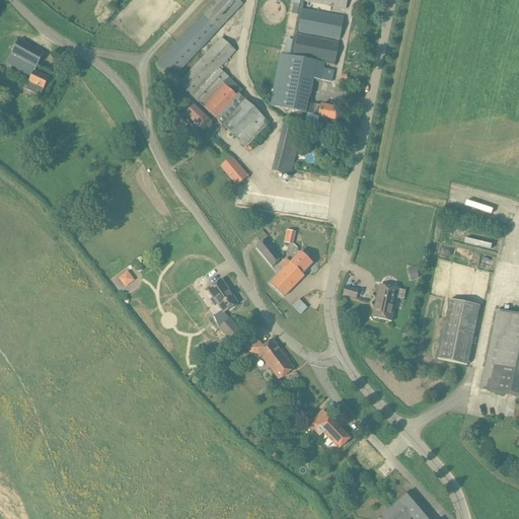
[(242,3),(237,0),(216,0),(157,63),(200,103),(196,108),(194,105),(186,115),(184,117),(191,123),(192,121),(204,132),(212,123),(210,122),(214,118),(246,147),(269,124),(239,95),(243,91),(219,68),(235,51),(222,39),(187,76),(179,69),(242,3)]
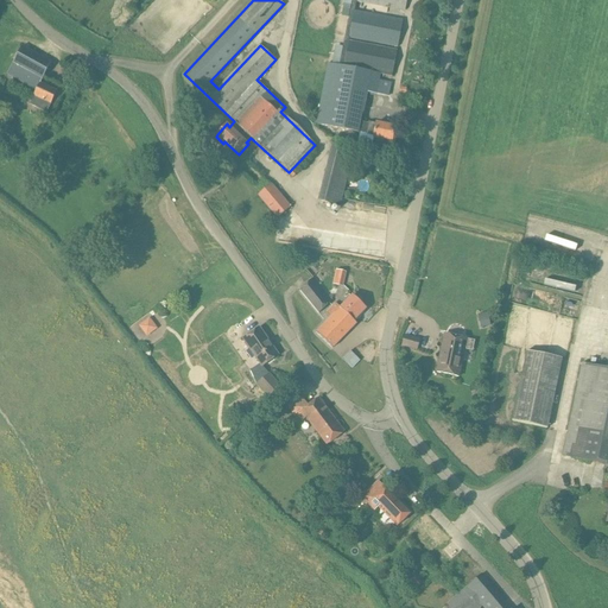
[(405,10),(406,0),(352,0),(340,65),(328,63),(316,124),(367,133),(367,134),(374,137),(374,138),(392,141),(396,126),(377,122),(377,124),(369,122),(360,121),(363,101),(366,102),(368,92),(377,94),(378,93),(388,95),(391,82),(368,77),(369,71),(392,76),(397,50),(348,40),(349,36),(398,45),(403,19),(355,10),(356,0),(405,10)]
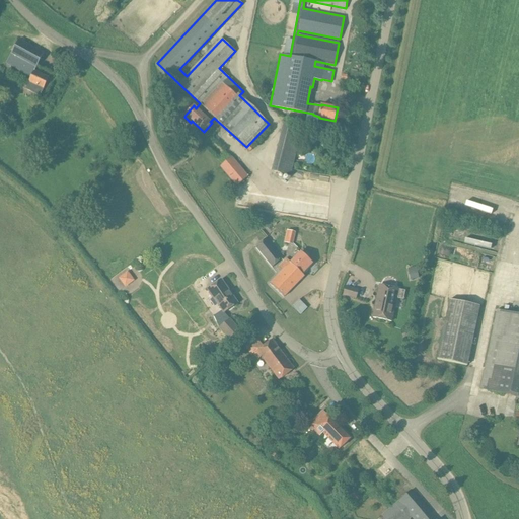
[(45,54),(18,40),(6,64),(31,77),(25,89),(40,96),(49,79),(34,72),(45,54)]
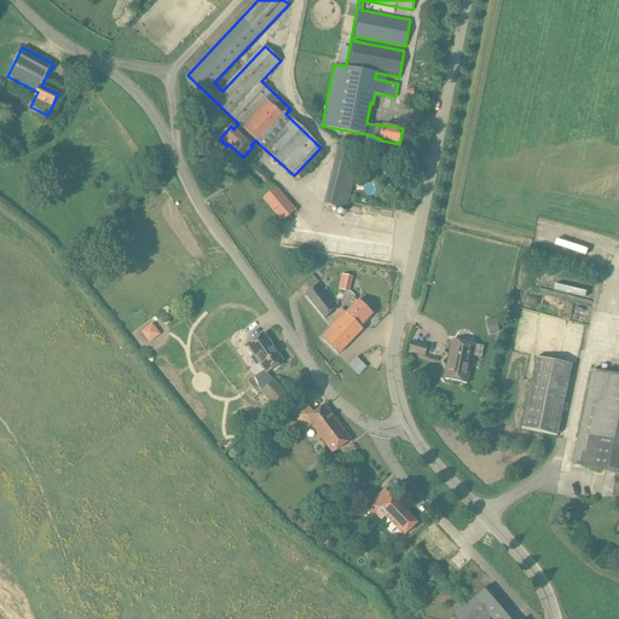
[(362,154),(339,148),(323,206),(346,212),(362,154)]
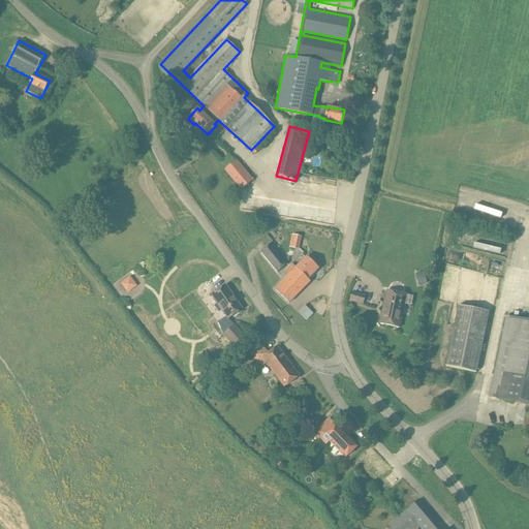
[(253,181),(237,160),(224,170),(241,191),(253,181)]
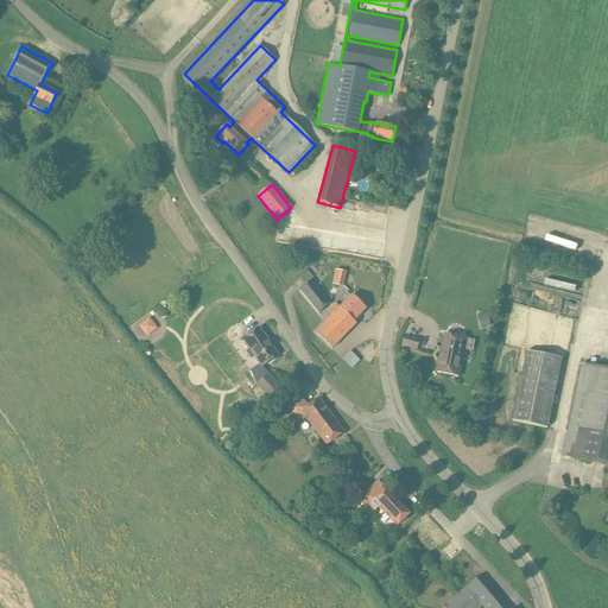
[(533,283),(565,291),(570,276),(538,267),(533,283)]
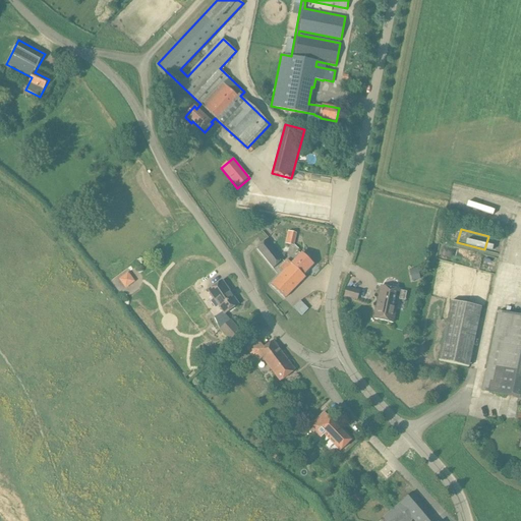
[(297,234),(288,232),(285,244),(294,246),(297,234)]
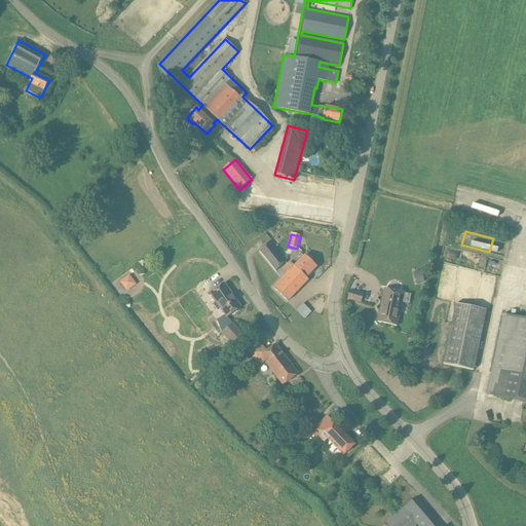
[(286,261),(270,240),(260,251),(275,271),(286,261)]
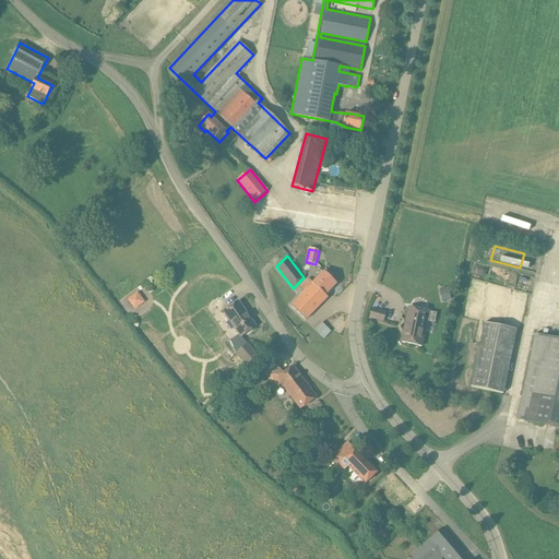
[(339,283),(325,271),(314,281),(311,277),(301,286),(306,290),(293,305),(307,319),(329,296),(328,295),(339,283)]
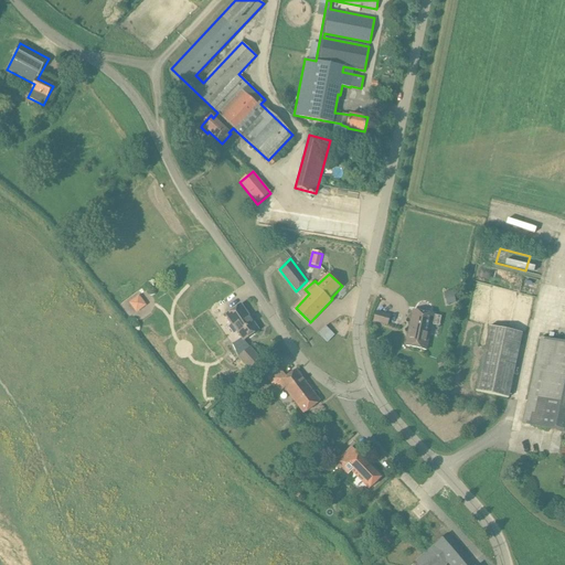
[(452,291),(444,292),(447,305),(455,302),(452,291)]
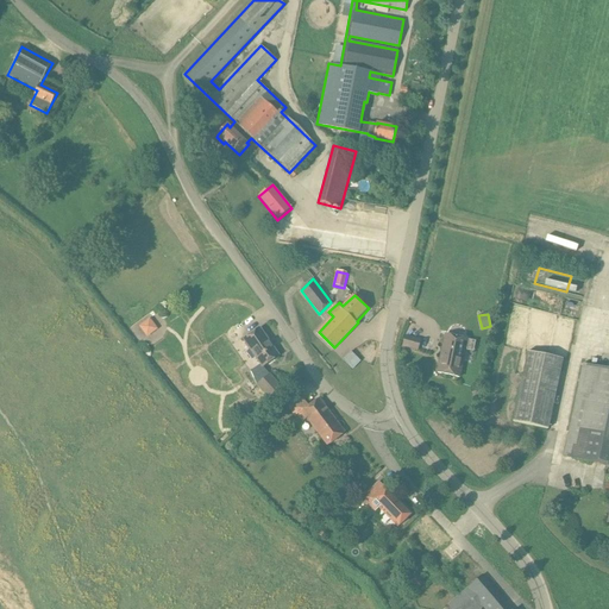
[(146,337),(157,328),(150,318),(139,326),(146,337)]
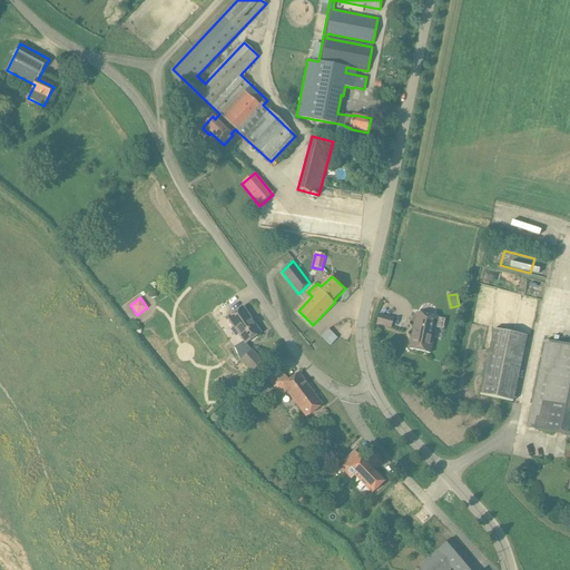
[(244,307),(227,318),(244,342),(245,344),(246,344),(262,333),(244,307)]
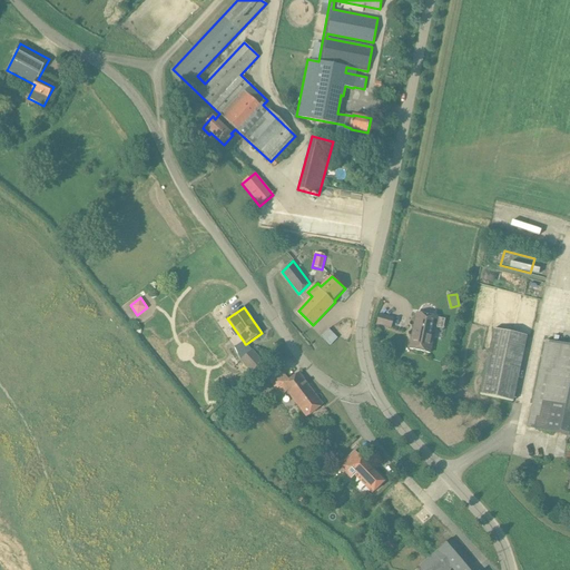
[(445,320),(438,318),(418,314),(411,349),(430,353),(435,328),(443,330),(445,320)]
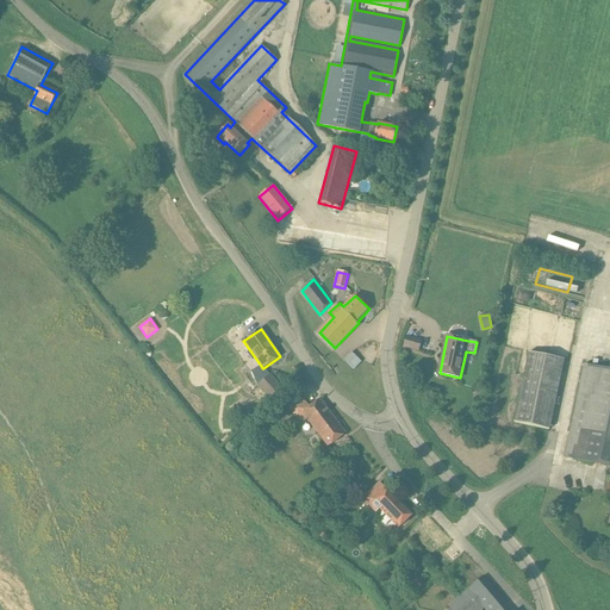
[(421,341),(408,337),(405,347),(418,350),(421,341)]
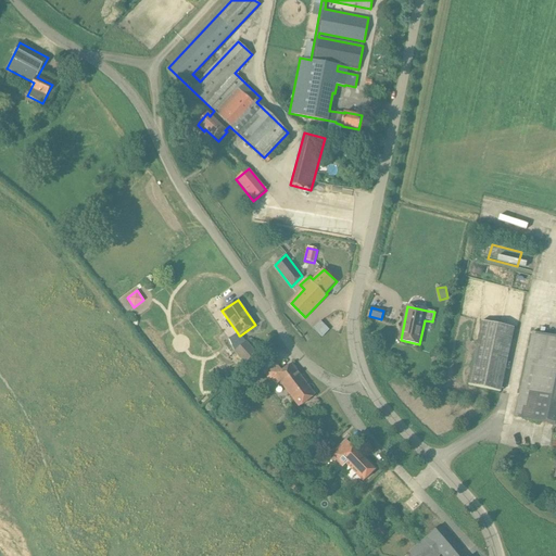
[(329,330),(320,321),(313,329),(321,338),(329,330)]
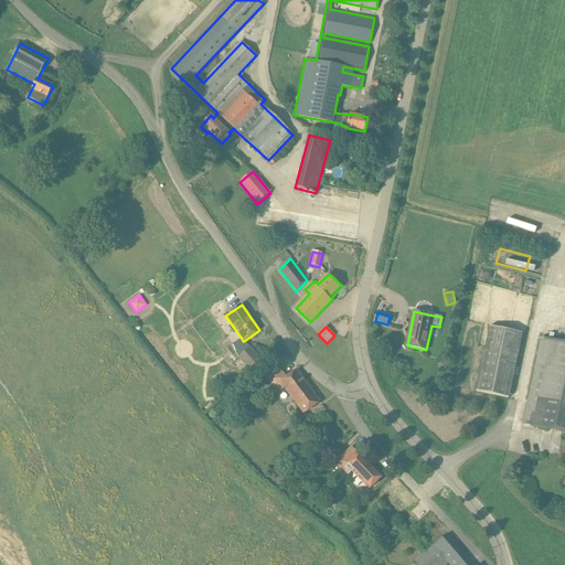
[(484,327),(473,392),(509,398),(520,333),(484,327)]
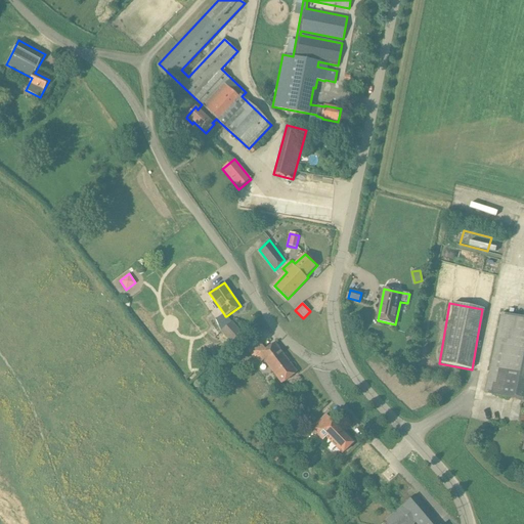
[(523,317),(501,313),(484,393),(523,400),(523,317)]
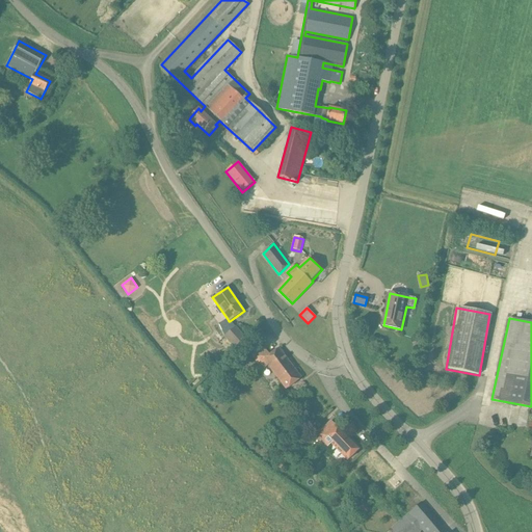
[(224,337),(223,337),(234,349),(246,339),(236,326),(235,327),(224,337)]
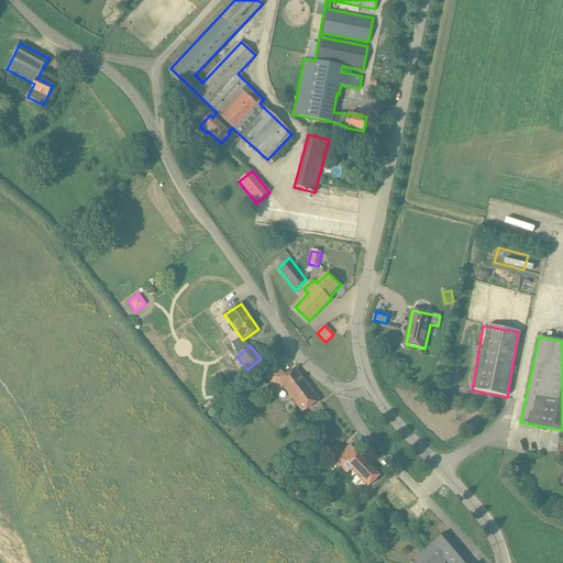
[(285,376),(278,367),(265,376),(273,386),(275,385),(279,390),(284,387),(302,412),(319,400),(295,368),(285,376)]
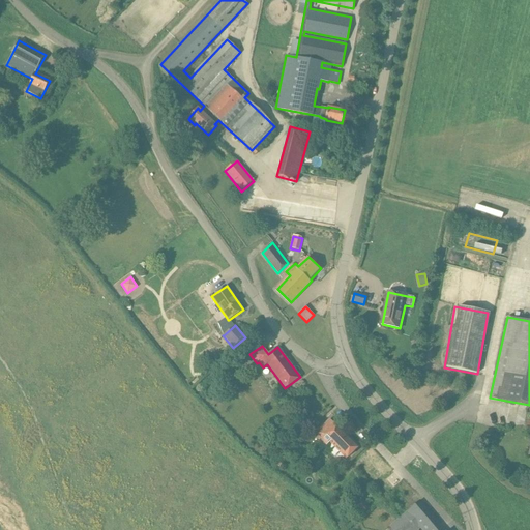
[(335,427),(329,419),(315,434),(326,446),(330,442),(347,460),(360,447),(337,424),(335,427)]
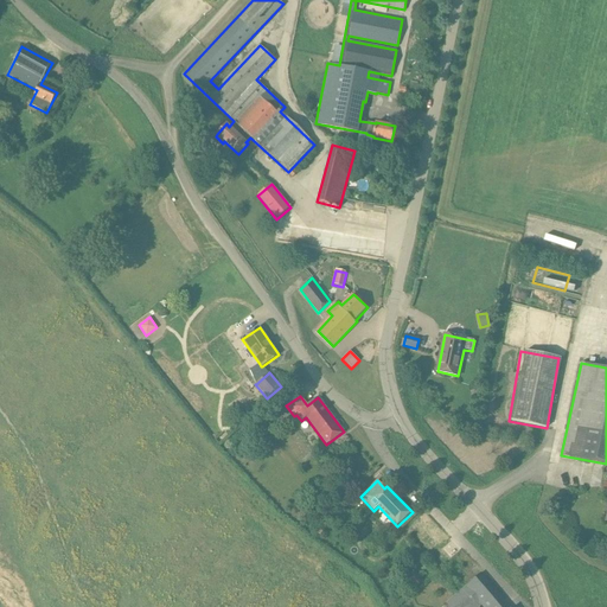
[(423,582),(415,570),(406,579),(415,589),(423,582)]
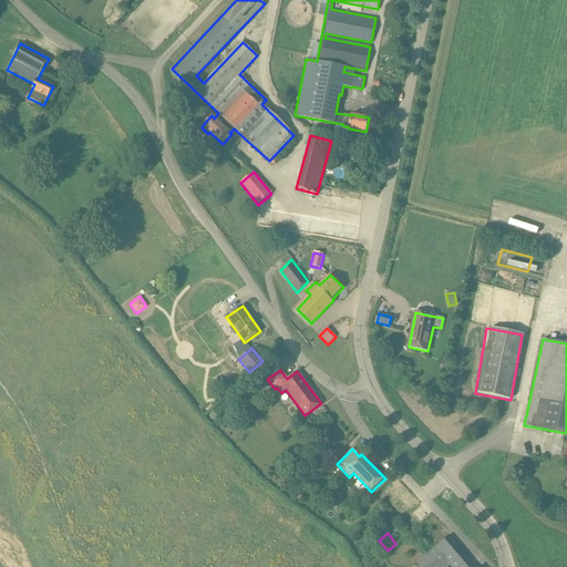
[(475,566),(449,535),(413,566),(414,566),(447,566),(450,566),(451,566),(475,566)]
